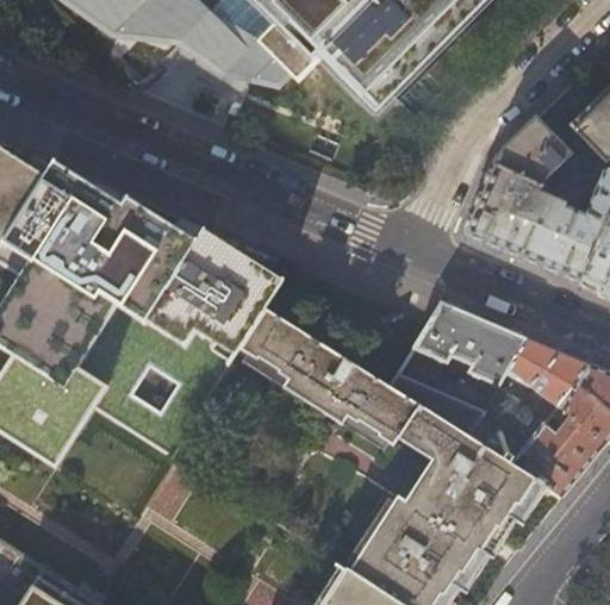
[(51,0),(135,82),(215,1),(299,85),(324,60),(375,110),(484,0),(51,0)]
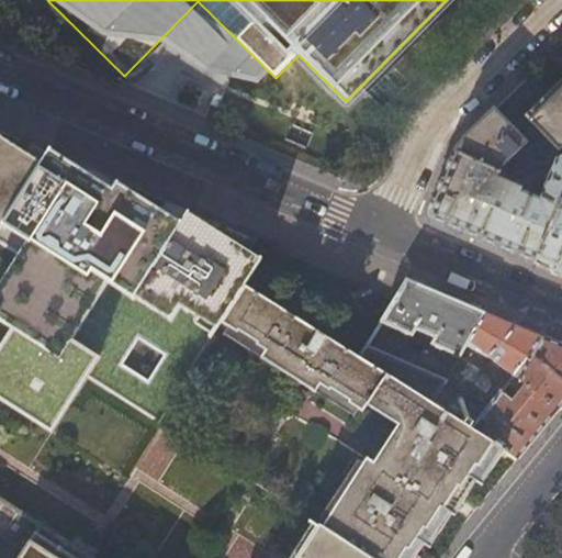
[(561,81),(528,115),(561,151),(561,81)]
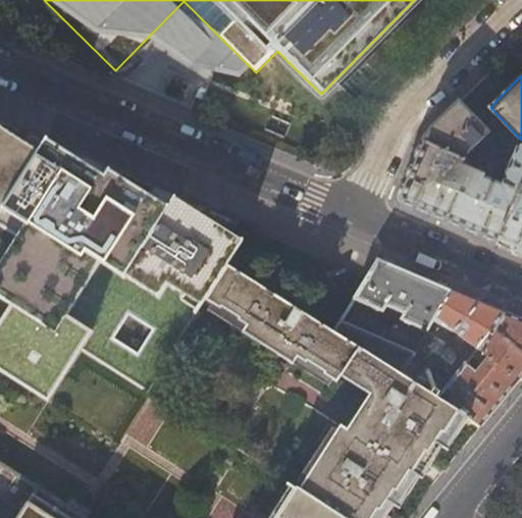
[(461,155),(487,128),(458,98),(449,106),(430,124),(422,137),(421,138),(461,155)]
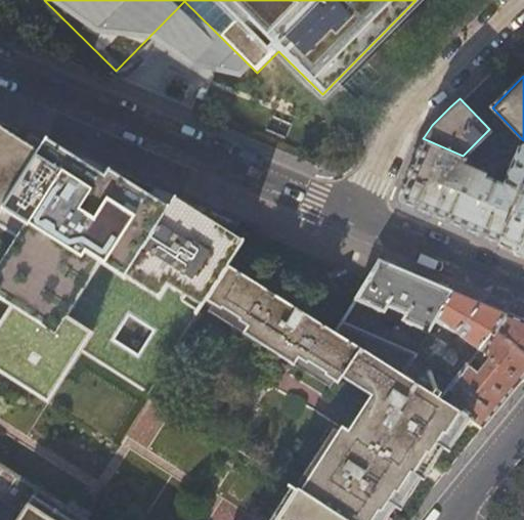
[(0,221),(19,234),(0,265),(0,294),(13,303),(0,322),(0,366),(47,397),(78,349),(153,396),(206,302),(228,263),(242,239),(173,197),(167,207),(106,168),(102,176),(43,137),(36,148),(0,125),(0,221)]
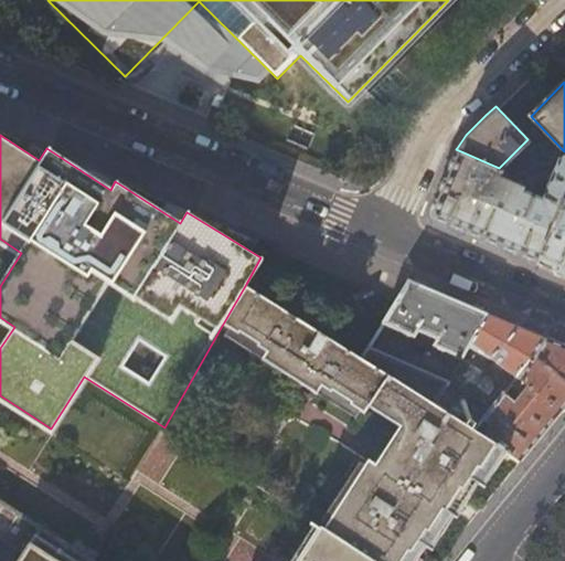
[(503,178),(505,171),(499,168),(456,149),(429,211),(430,213),(432,215),(537,261),(564,194),(564,154),(558,156),(543,194),(503,178)]
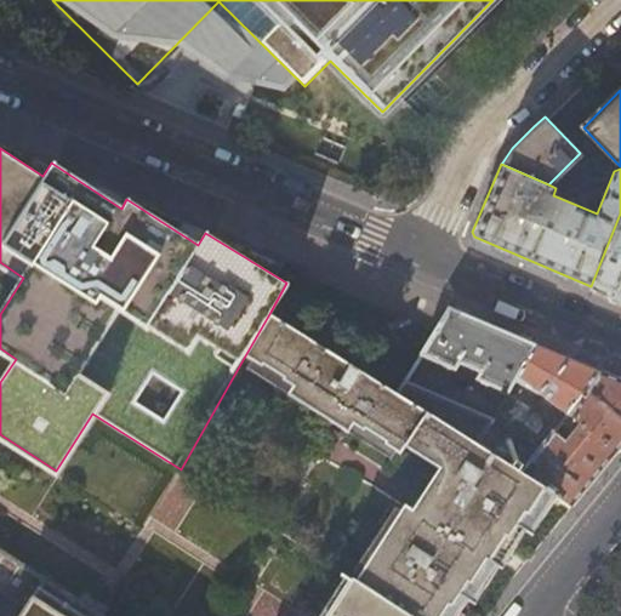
[(620,214),(591,286),(620,298),(620,214)]
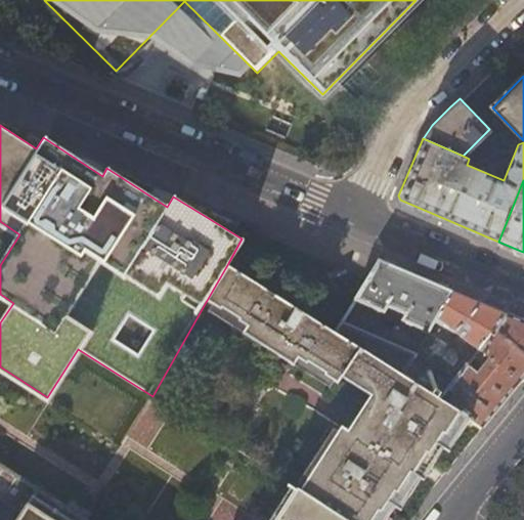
[(400,373),(451,288),(407,269),(378,257),(367,274),(335,330),(400,373)]
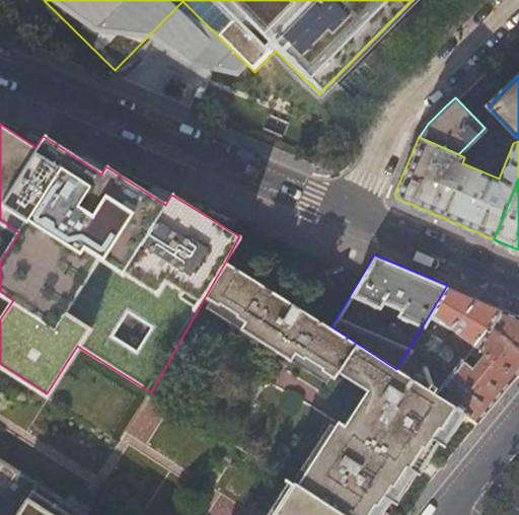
[(424,446),(438,425),(440,427),(454,406),(443,398),(438,395),(433,392),(396,369),(331,326),(226,261),(204,299),(244,324),(240,330),(291,362),(295,356),(335,380),(339,374),(367,391),(347,427),(340,423),(302,488),(346,514),(365,514),(374,503),(376,504),(390,484),(392,485),(405,463),(409,465),(422,445),(424,446)]
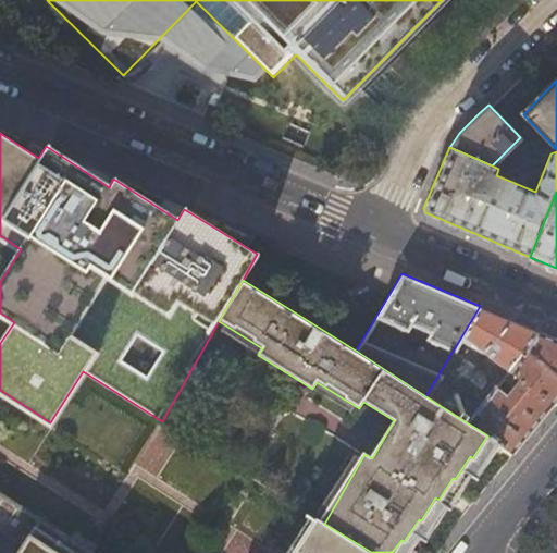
[(500,315),(480,306),(425,396),(465,421),(470,415),(473,410),(495,383),(502,376),(537,331),(500,315)]
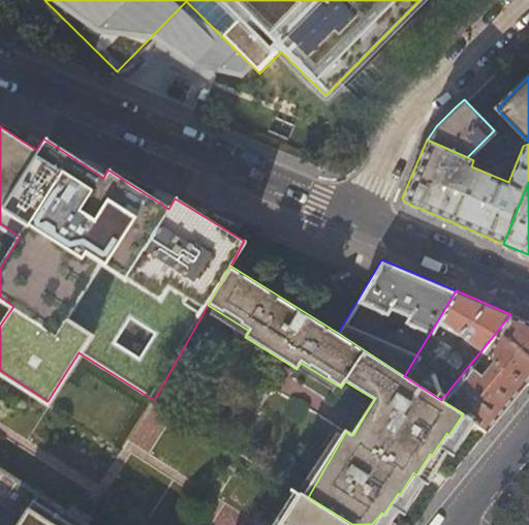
[(510,314),(476,357),(487,367),(480,373),(470,364),(449,390),(460,397),(452,406),(463,413),(486,429),(518,390),(528,375),(528,321),(526,320),(510,314)]
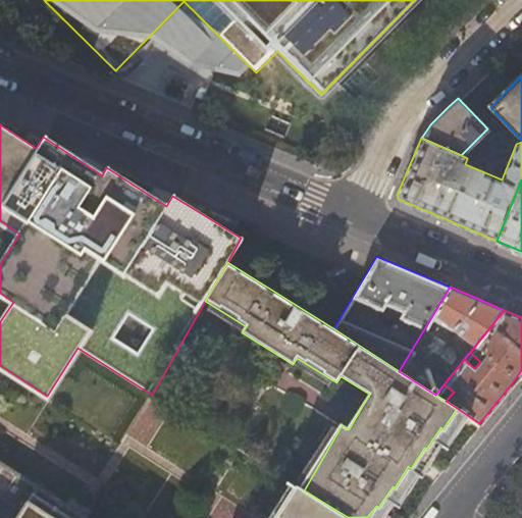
[(440,389),(435,395),(440,398),(445,392),(440,389)]
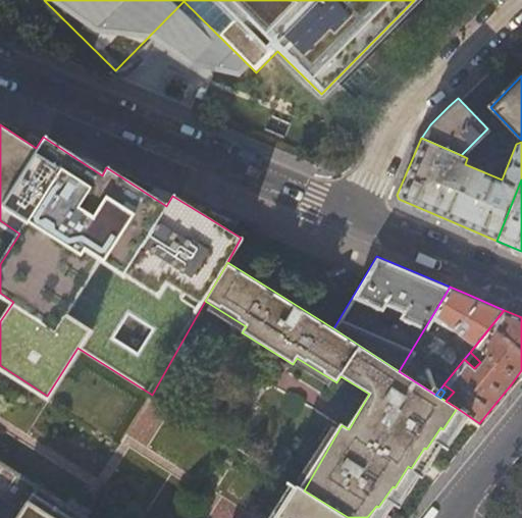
[(0,517),(91,517),(36,482),(22,507),(0,493),(0,517)]
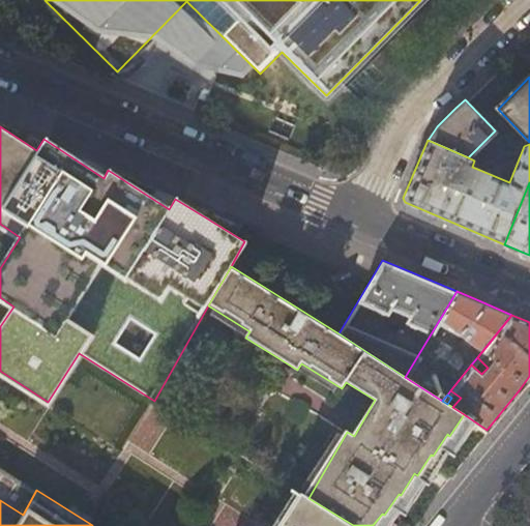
[(353,525),(308,498),(307,498),(300,493),(278,525),(353,525)]
